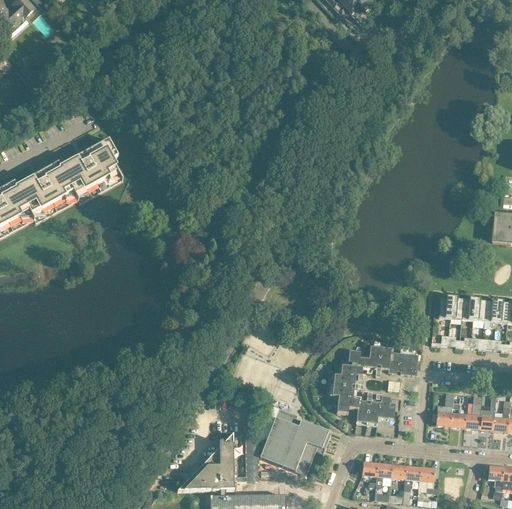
[(1,4),(0,4),(0,29),(4,34),(9,40),(18,32),(13,26),(18,21),(16,20),(22,15),(24,17),(34,8),(29,2),(27,0),(17,0),(13,4),(14,6),(8,11),(1,4)]
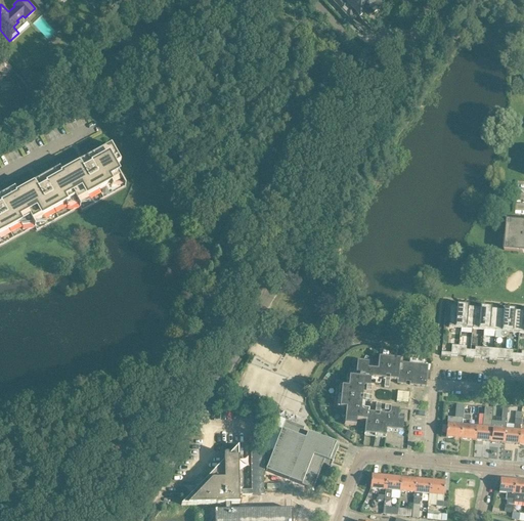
[(42,0),(38,4),(42,9),(46,5),(42,0)]
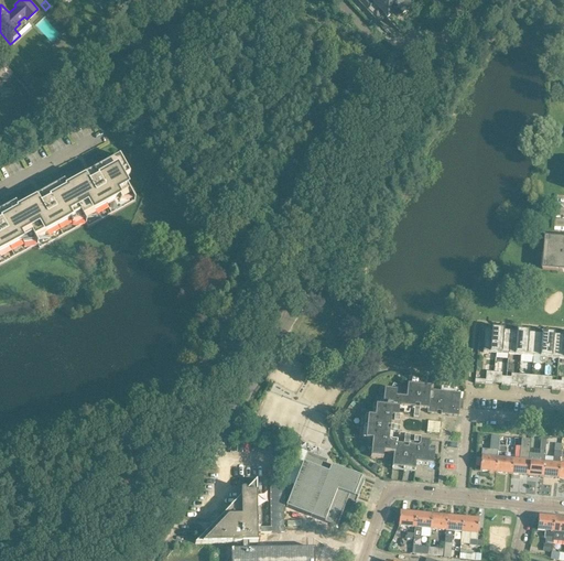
[(411,2),(409,0),(360,0),(376,17),(382,11),(387,15),(397,7),(401,11),(411,2)]
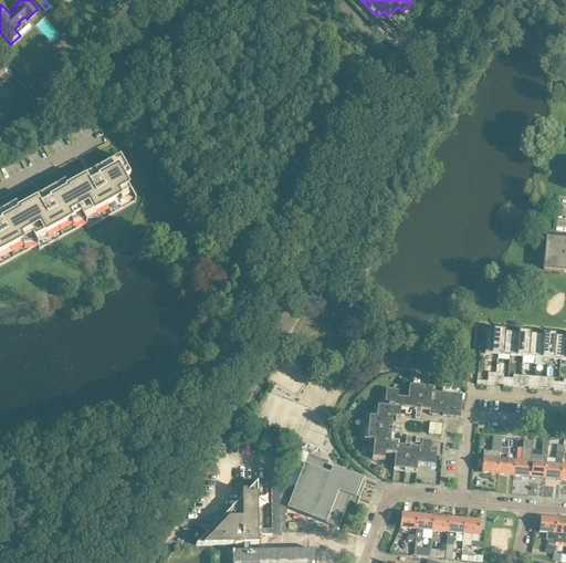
[(0,262),(38,242),(40,247),(86,220),(88,225),(135,199),(123,177),(129,173),(119,154),(92,169),(92,170),(87,173),(66,184),(64,179),(42,191),(43,193),(39,195),(39,194),(18,206),(16,201),(0,209),(0,262)]
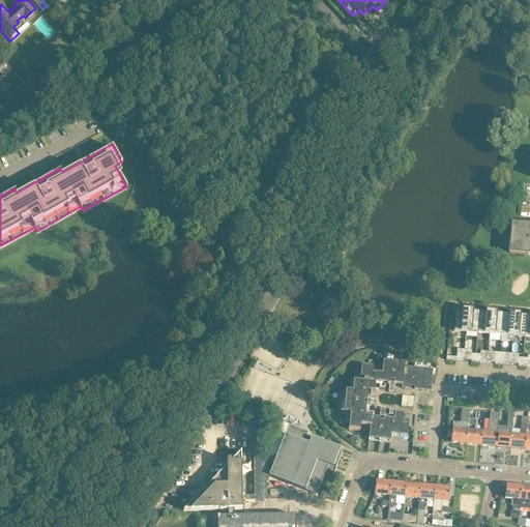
[(529,222),(512,221),(510,251),(529,253),(529,222)]
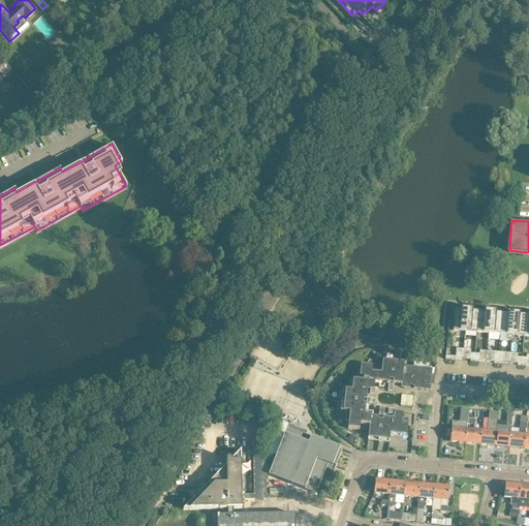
[(453,328),(465,329),(466,308),(455,307),(453,328)]
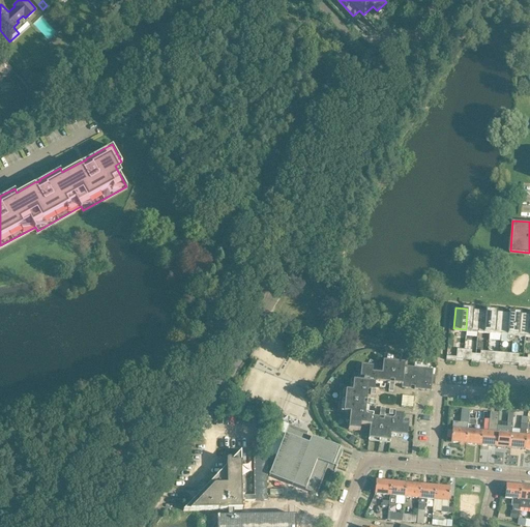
[(466,329),(477,330),(479,310),(467,309),(466,329)]
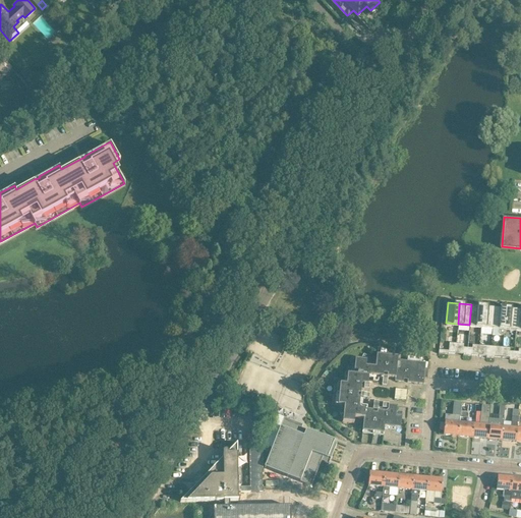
[(482,305),(471,304),(469,325),(480,326),(482,305)]
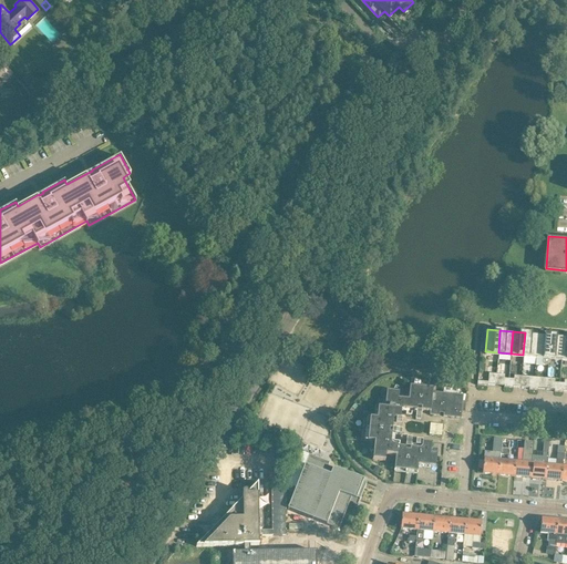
[(536,356),(538,334),(525,332),(523,355),(523,361),(536,362),(536,356)]
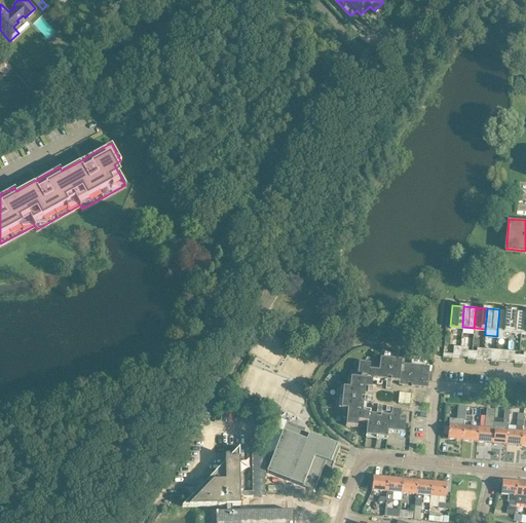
[(511,310),(499,309),(497,330),(503,330),(503,334),(505,336),(509,336),(509,331),(511,310)]
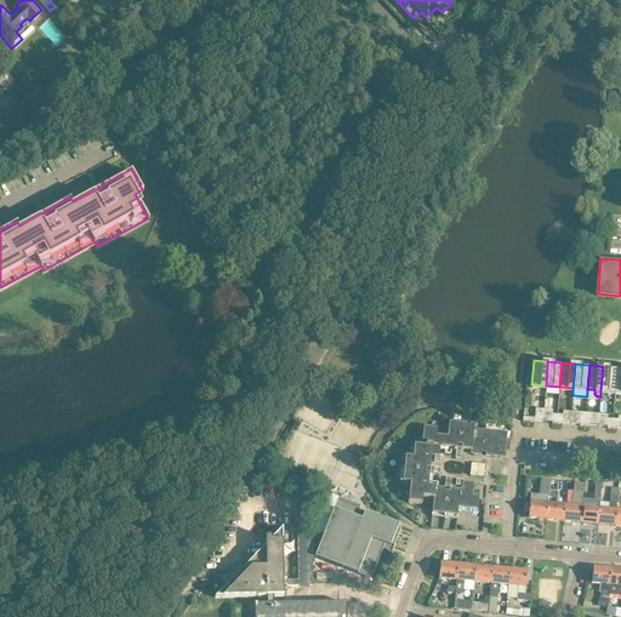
[(600,390),(615,392),(616,367),(603,366),(600,390)]
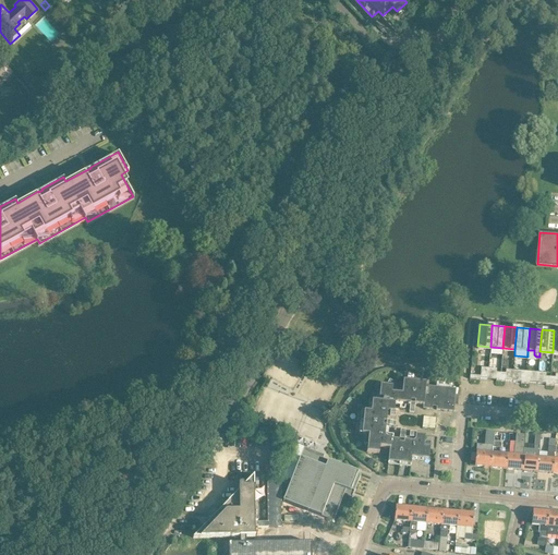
[(487,376),(488,365),(481,365),(480,373),(470,372),(469,376),(480,377),(480,375),(487,376)]
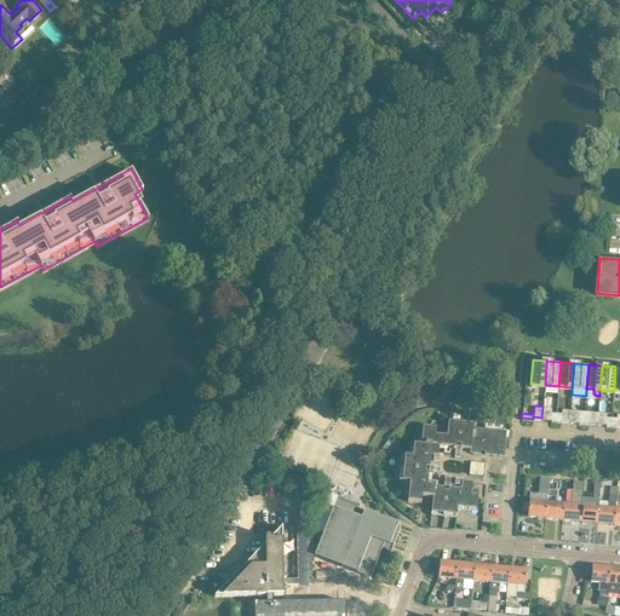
[(556,410),(551,410),(552,407),(543,406),(541,418),(551,419),(551,420),(556,421),(556,410)]
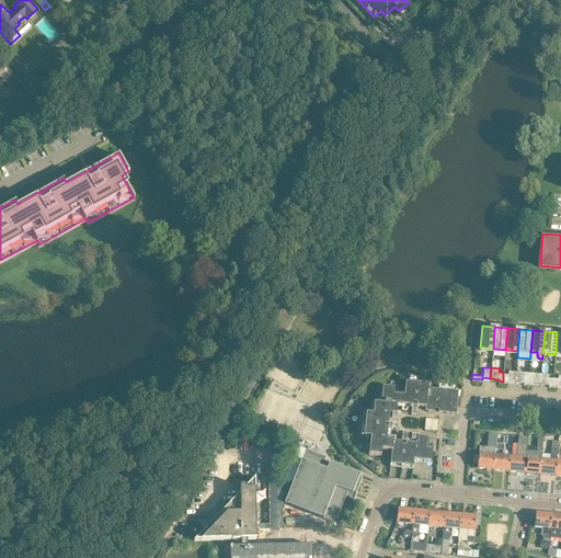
[(515,380),(516,369),(508,369),(508,373),(503,372),(503,382),(507,382),(507,379),(515,380)]
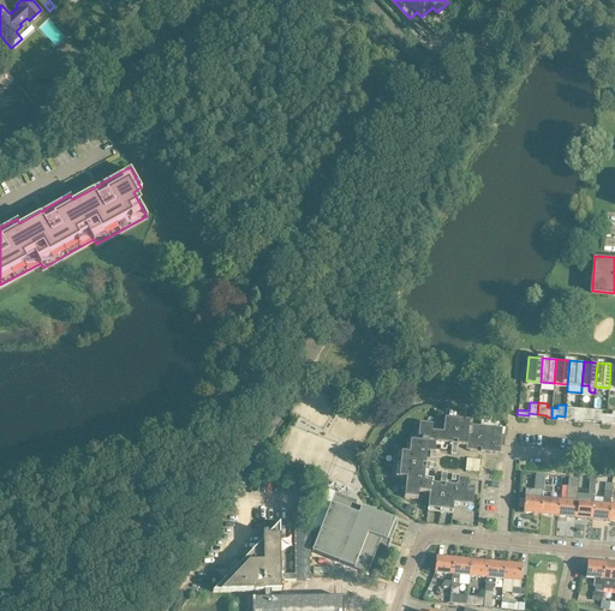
[(578,419),(579,406),(566,405),(565,417),(573,417),(573,419),(578,419)]
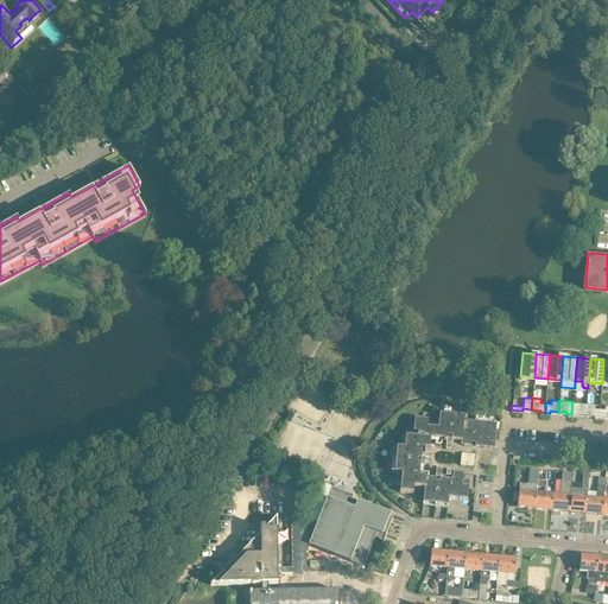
[(586,414),(587,402),(572,401),(571,414),(577,415),(577,413),(586,414)]
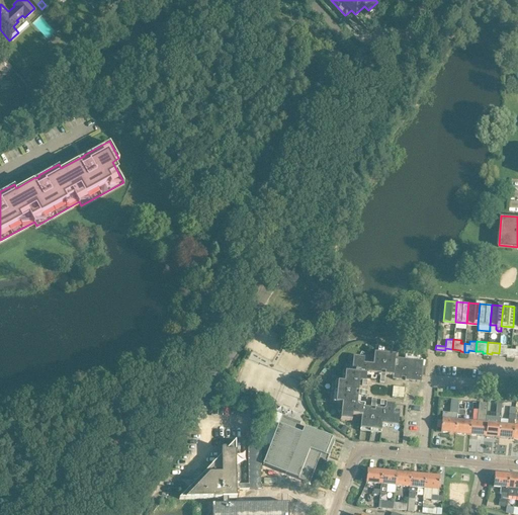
[(511,347),(507,347),(507,344),(500,343),(499,353),(506,353),(506,355),(510,355),(511,347)]
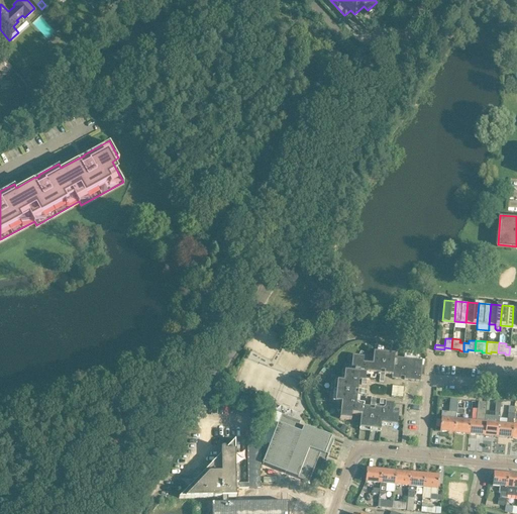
[(422,357),(417,356),(418,350),(405,349),(404,355),(394,354),(395,351),(374,349),(373,362),(363,361),(364,354),(352,353),(350,370),(344,370),(343,380),(337,379),(335,400),(341,401),(339,416),(350,418),(351,412),(360,413),(359,425),(381,427),(381,421),(397,423),(399,406),(393,406),(394,401),(385,400),(385,399),(380,398),(379,406),(364,404),(364,402),(356,401),(357,385),(366,386),(366,380),(365,380),(366,376),(375,377),(376,371),(392,373),(392,376),(420,379),(421,373),(423,374),(424,364),(422,364),(422,357)]
